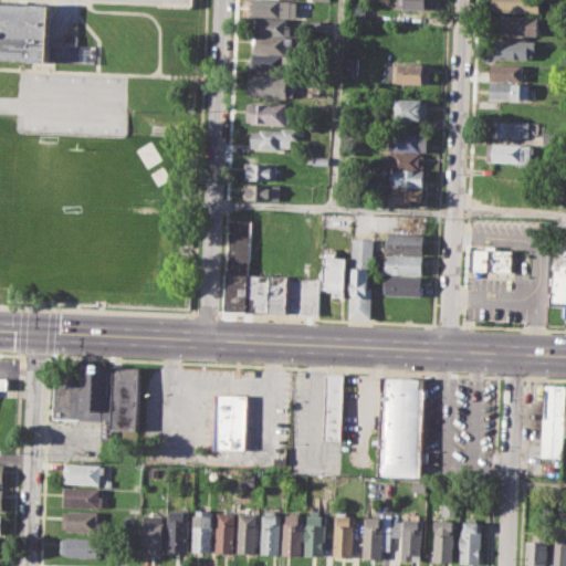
[(249,0),(271,0),(292,1),(291,16),(249,13),(249,0)]
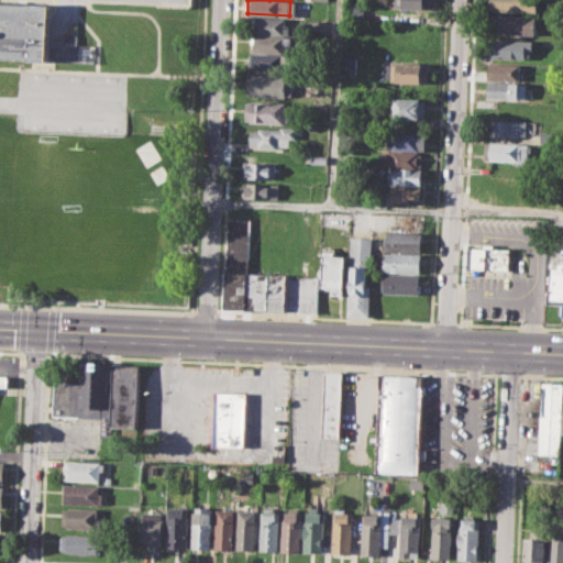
[(395,0),(431,0),(431,9),(395,8),(395,0)]
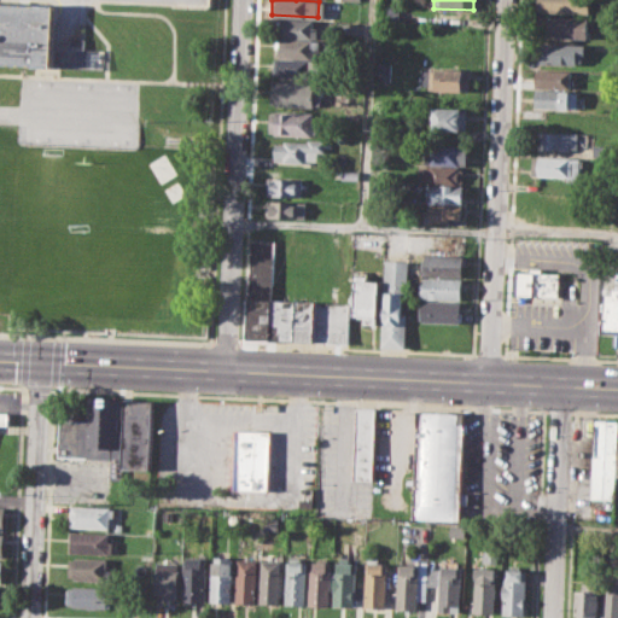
[(537,0),(592,0),(592,13),(537,10),(537,0)]
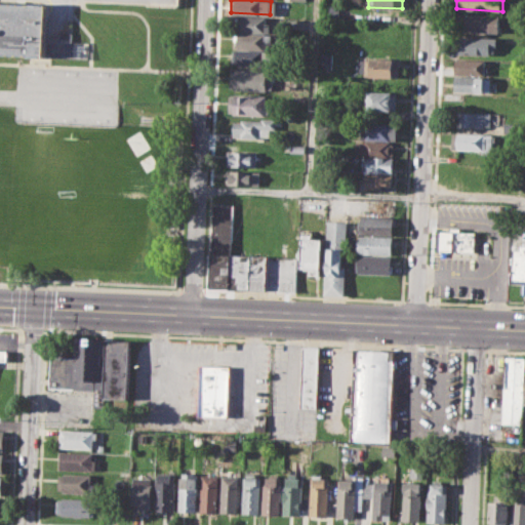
[(0,55),(91,59),(91,44),(48,43),(49,7),(0,4),(0,55)]
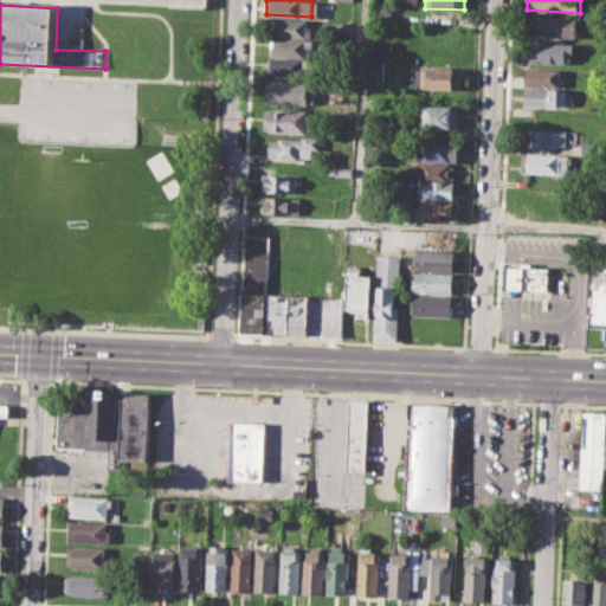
[(375,5),(391,6),(391,23),(374,21),(375,5)]
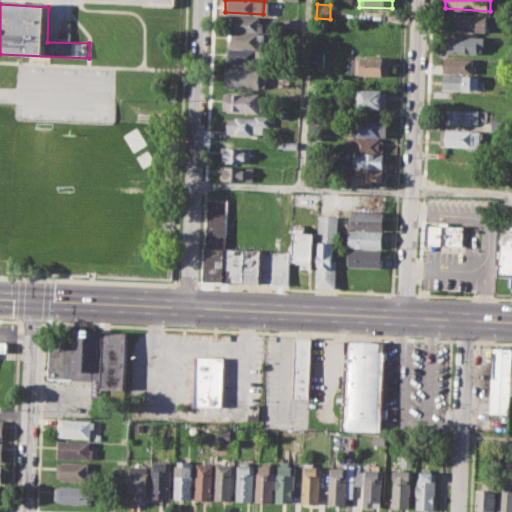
[(447,13),(487,15),(487,32),(446,30),(447,13)]
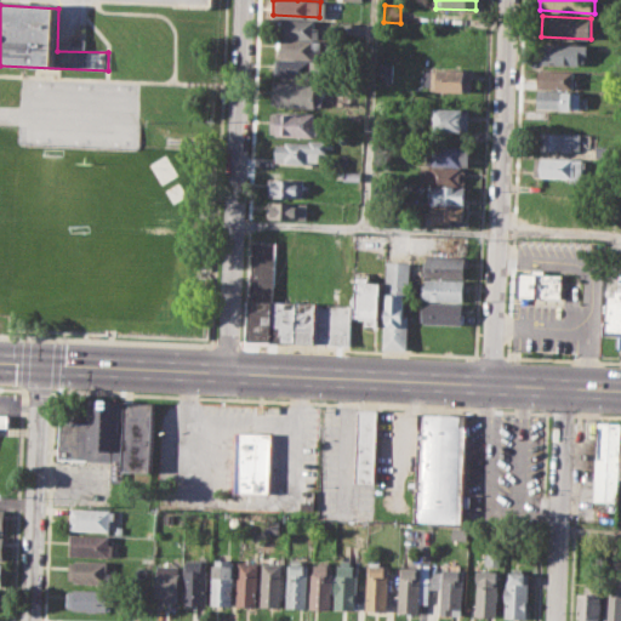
[(278,18),(319,21),(319,36),(278,35),(278,18)]
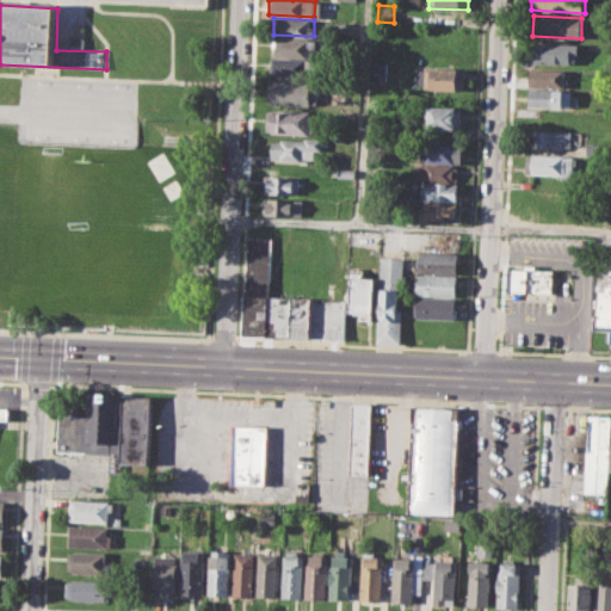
[(273,37),(315,39),(315,56),(273,54),(273,37)]
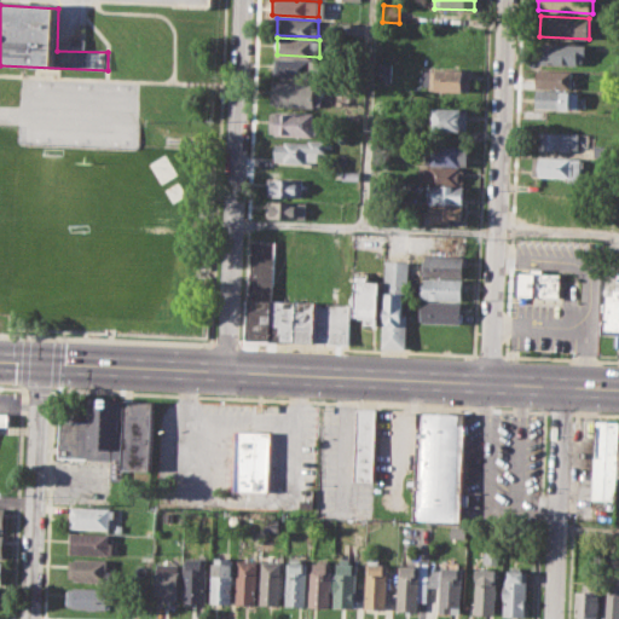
[(537,41),(585,44),(584,61),(577,61),(577,64),(536,63),(537,41)]
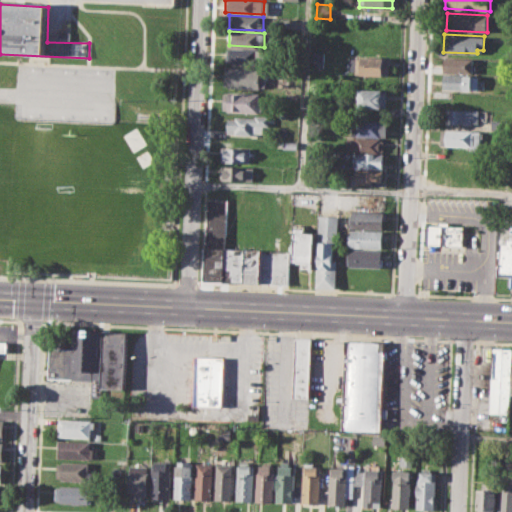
[(227,48),(266,50),(266,64),(226,62),(227,48)]
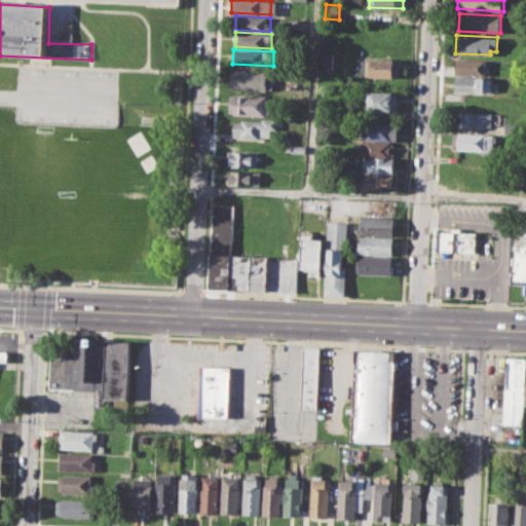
[(365,58),(400,60),(399,77),(365,76),(365,58)]
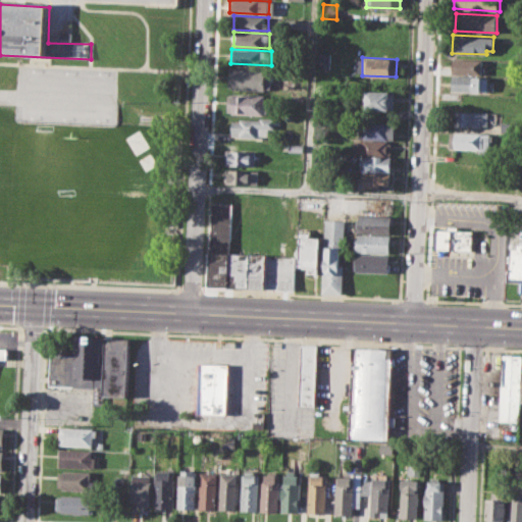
[(452,59),(482,60),(482,72),(452,71),(452,59)]
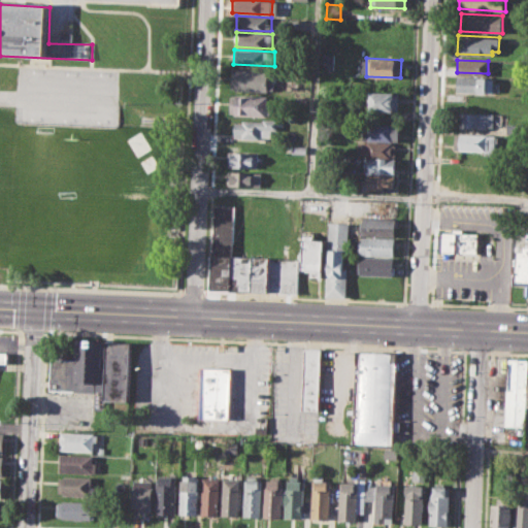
[(232,69),(272,71),(272,92),(231,90),(232,69)]
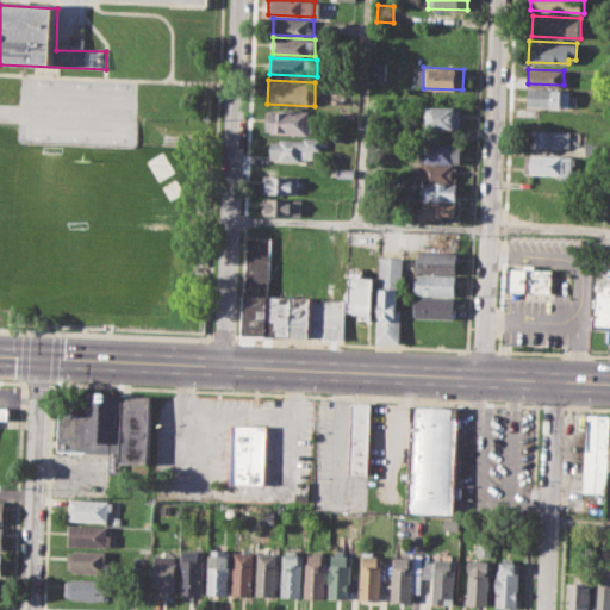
[(528,88),(571,89),(570,106),(528,105),(528,88)]
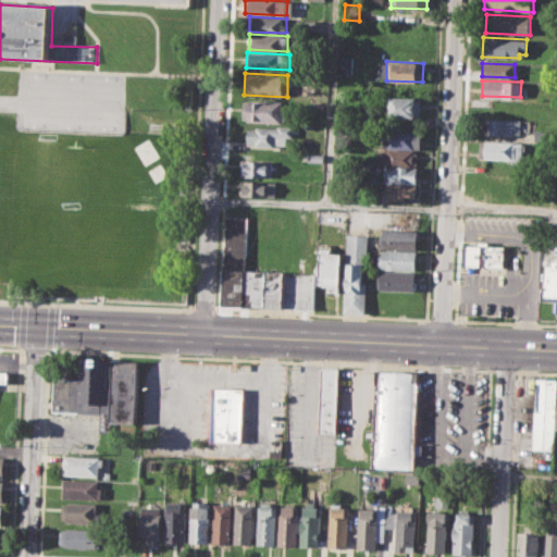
[(387,97),(421,98),(421,118),(386,116),(387,97)]
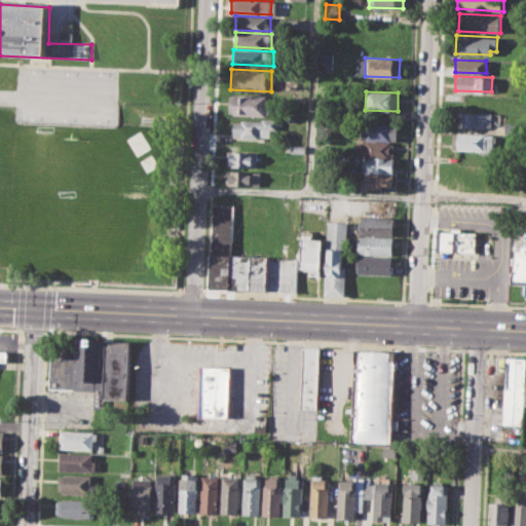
[(230,94),(271,96),(270,116),(229,114),(230,94)]
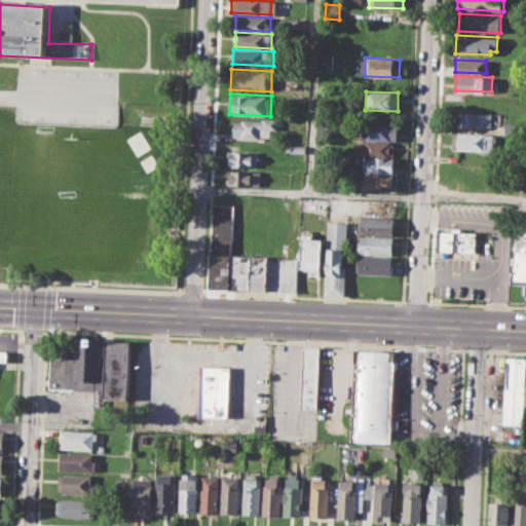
[(458,112),(492,113),(492,127),(457,126),(458,112)]
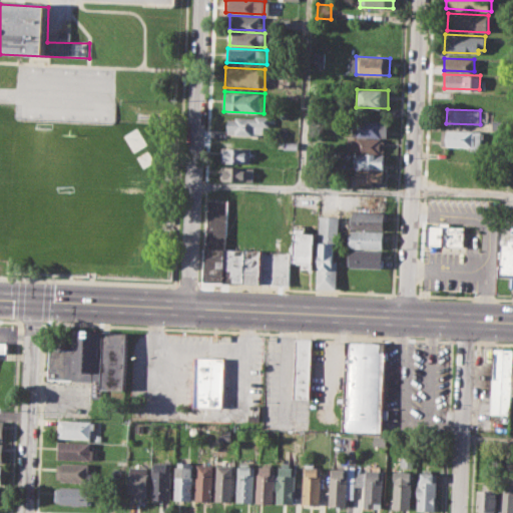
[(228,119),(235,119),(235,115),(271,116),(271,126),(263,126),(263,133),(227,132),(228,119)]
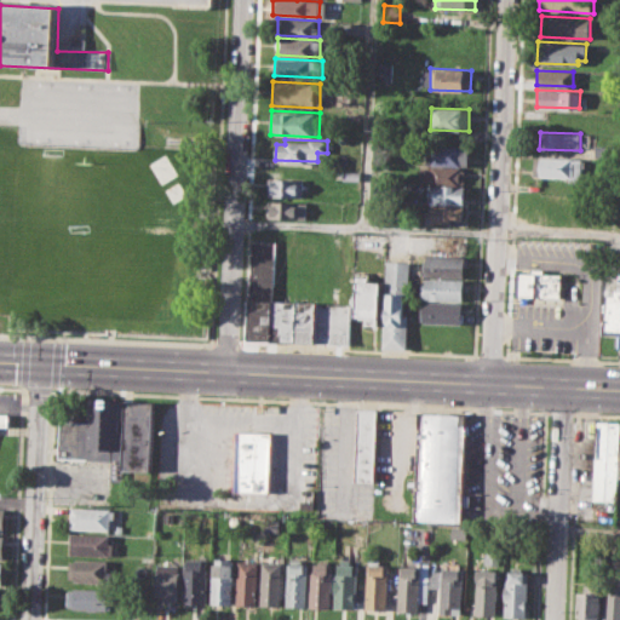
[(424,143),(470,145),(469,165),(423,162),(424,143)]
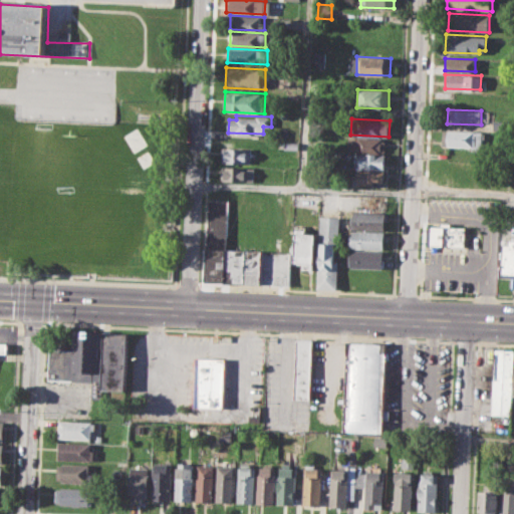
[(445,130),(482,131),(481,147),(444,145),(445,130)]
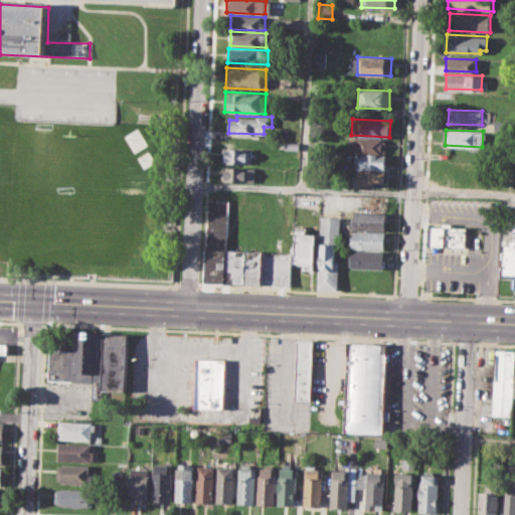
[(349,138),(386,140),(385,153),(348,152),(349,138)]
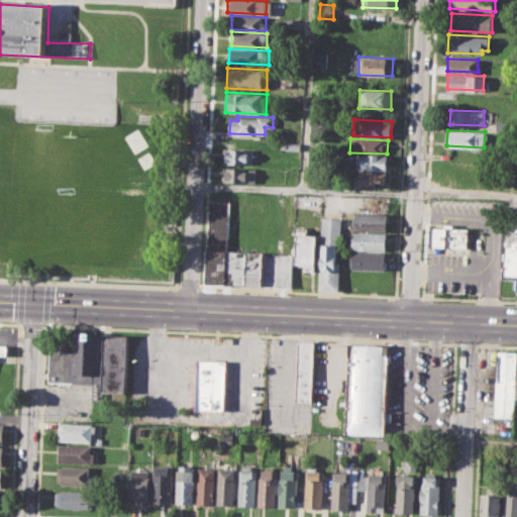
[(286,141),(300,142),(300,151),(286,150),(286,141)]
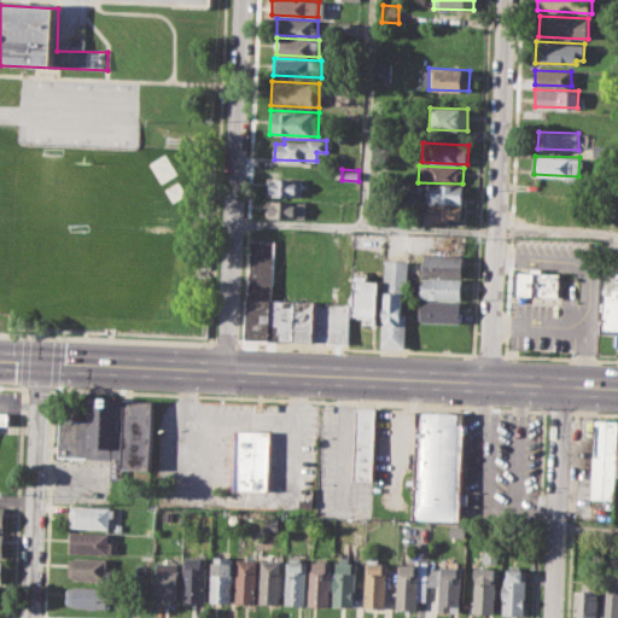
[(267,178),(303,178),(302,196),(267,194),(267,178)]
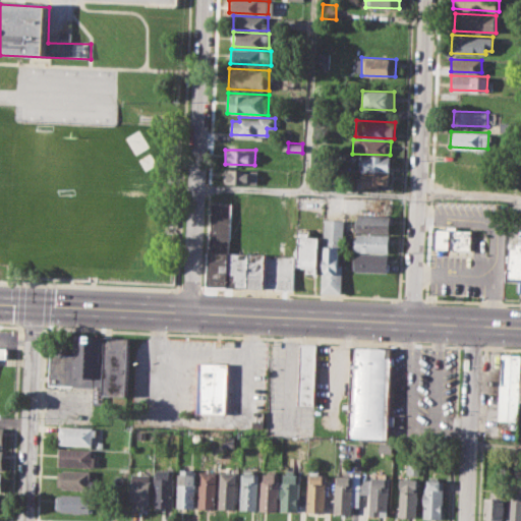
[(364,156),(394,158),(393,171),(363,169),(364,156)]
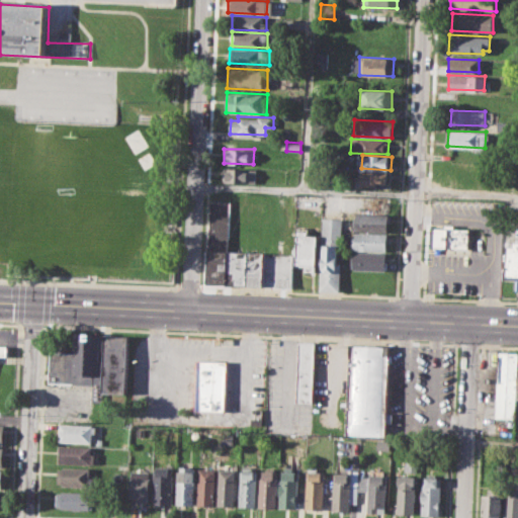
[(223,167),(258,169),(258,183),(223,181),(223,167)]
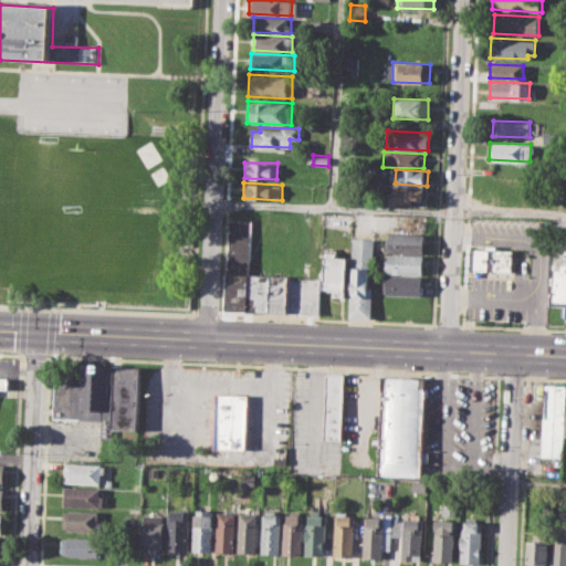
[(395,187),(427,188),(426,203),(395,202),(395,187)]
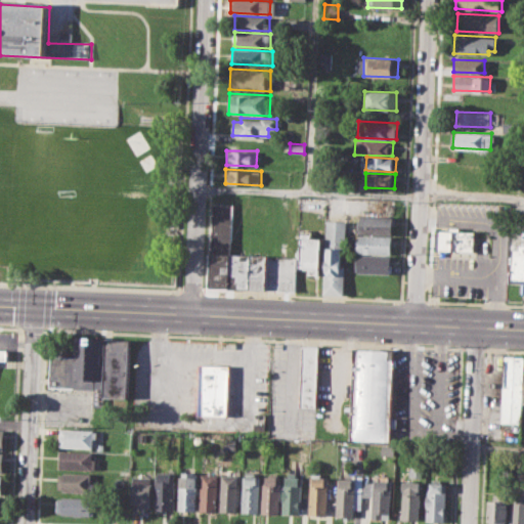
[(213,203),(233,204),(231,253),(230,287),(209,287),(213,203)]
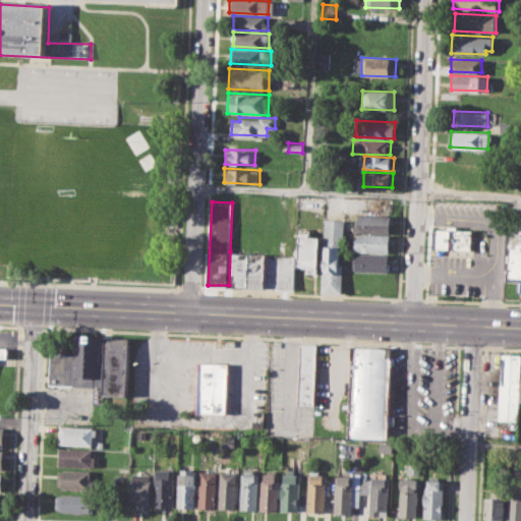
[(360,232),(395,233),(395,215),(361,214),(360,232)]
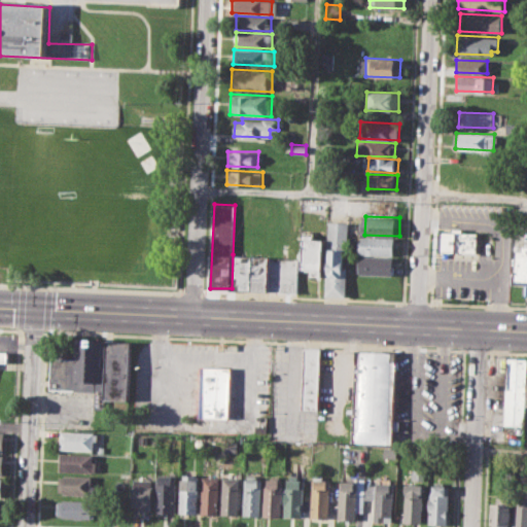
[(325,295),(347,296),(350,221),(328,220),(325,295)]
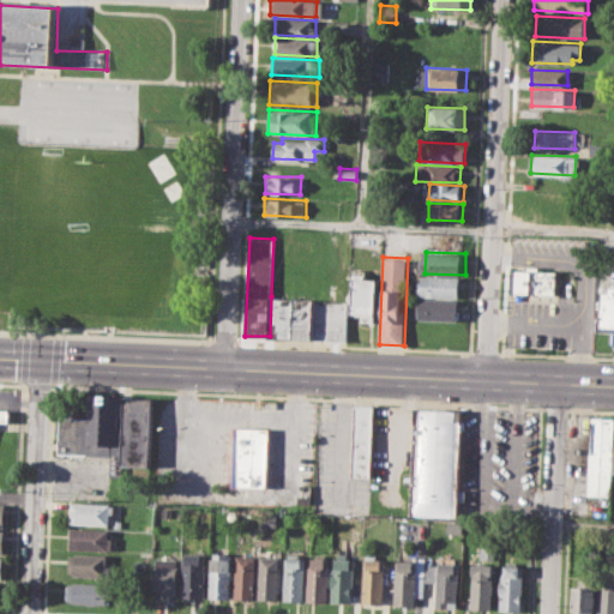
[(511,295),(557,296),(557,271),(541,271),(541,266),(524,266),(524,271),(512,270),(511,295)]
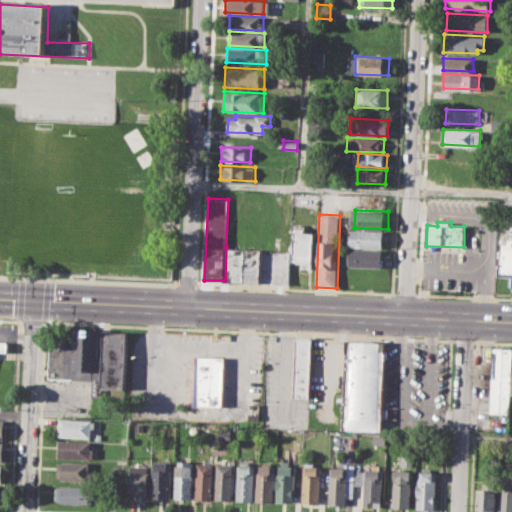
[(295,227),(305,227),(305,232),(315,232),(313,268),(302,268),(303,261),(294,260),(295,227)]
